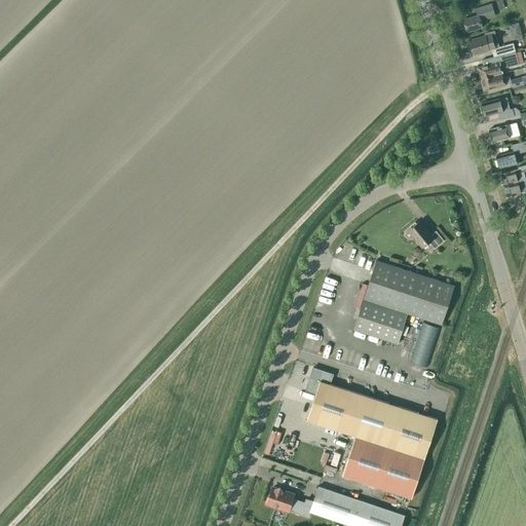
[(498,0),(496,1),(498,9),(504,7),(501,0),(498,0)]
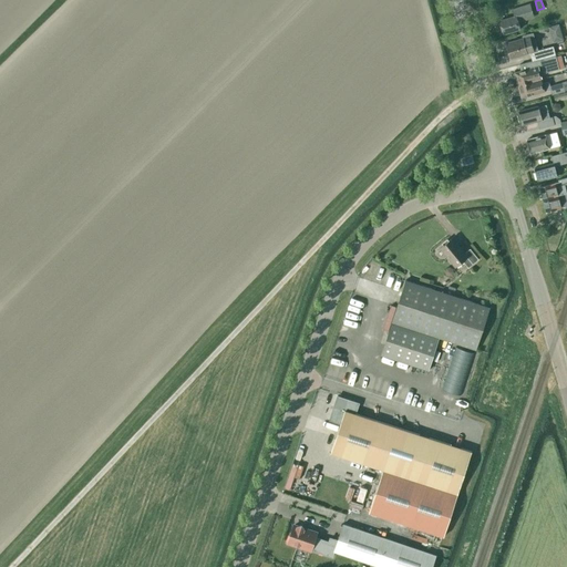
[(521,30),(518,23),(533,18),(529,4),(512,10),(514,17),(500,21),(501,28),(501,29),(501,32),(503,33),(503,34),(521,30)]
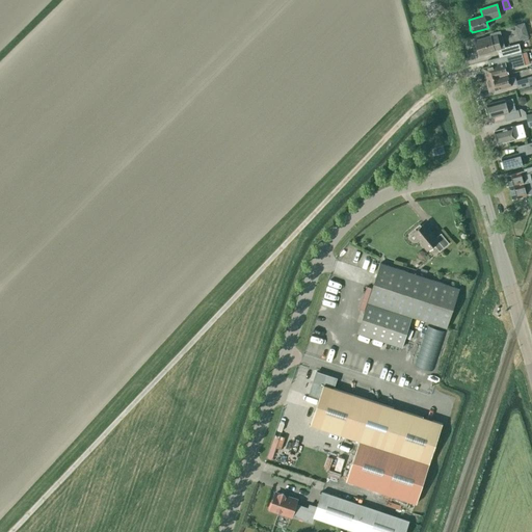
[(524,23),(514,26),(519,41),(528,37),(524,23)]
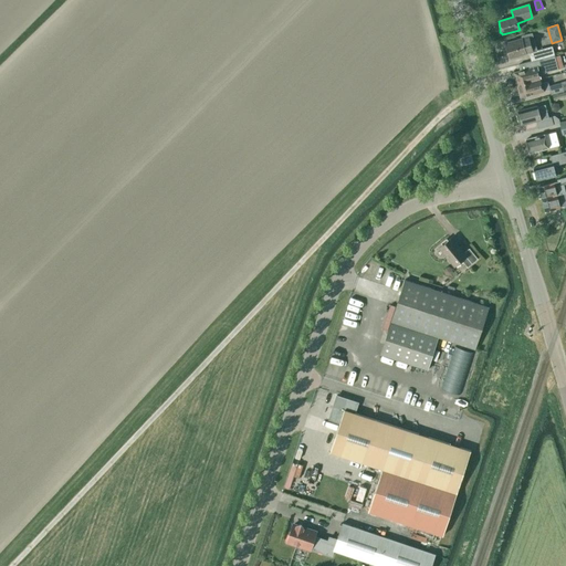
[(522,40),(505,44),(510,59),(526,53),(526,54),(528,53),(530,56),(531,59),(531,61),(532,61),(554,55),(553,53),(553,50),(552,46),(542,50),(536,51),(535,48),(535,44),(533,38),(528,40),(528,39),(528,38),(527,35),(521,37),(522,40)]
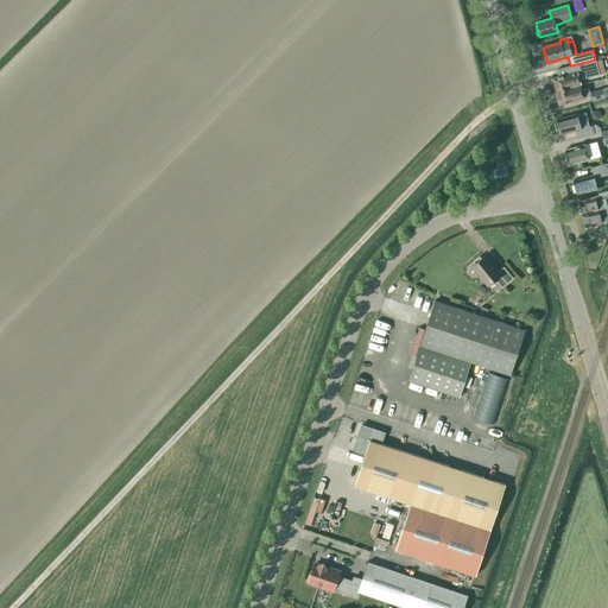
[(559,76),(551,78),(555,92),(580,86),(578,81),(583,78),(600,75),(595,59),(571,65),(557,70),(559,76)]
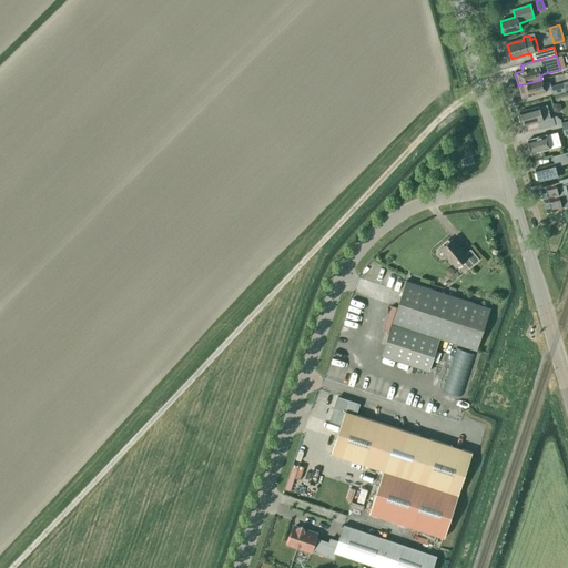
[(541,80),(518,85),(523,99),(537,94),(545,92),(545,91),(551,90),(553,95),(566,92),(567,91),(567,82),(564,83),(550,87),(549,82),(543,83),(541,80)]
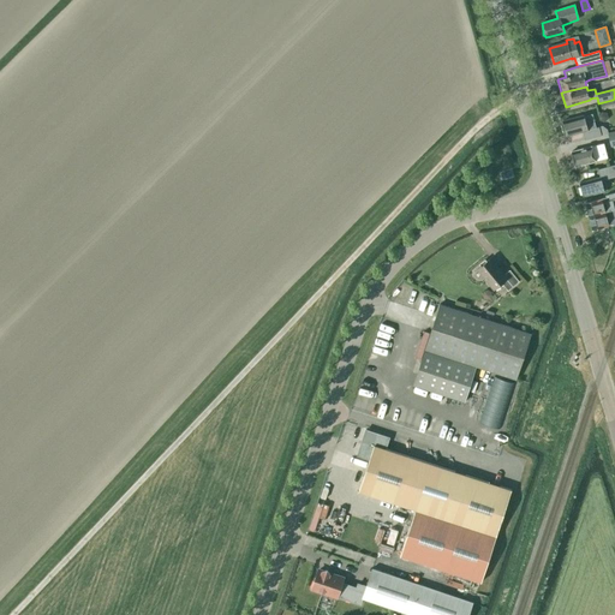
[(608,101),(599,103),(602,108),(613,106),(614,105),(614,99),(611,100),(610,100),(608,101)]
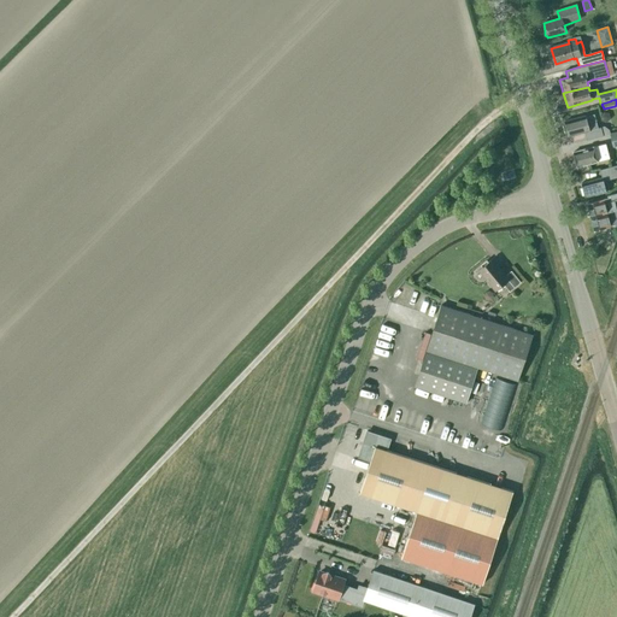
[(585,133),(587,141),(603,136),(600,128),(598,129),(595,121),(594,115),(586,117),(586,116),(564,122),(569,136),(585,133)]
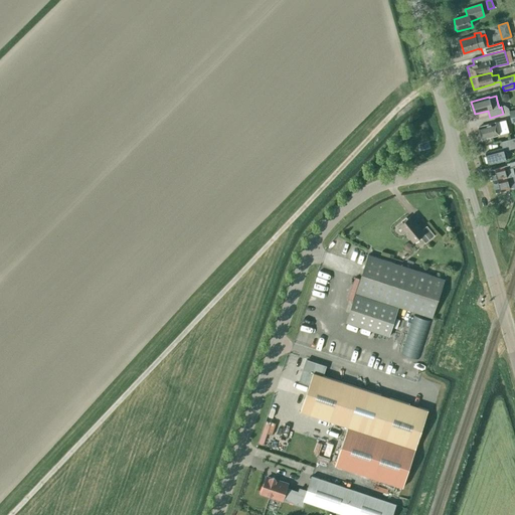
[(482,140),(498,135),(508,132),(505,120),(479,128),(482,140)]
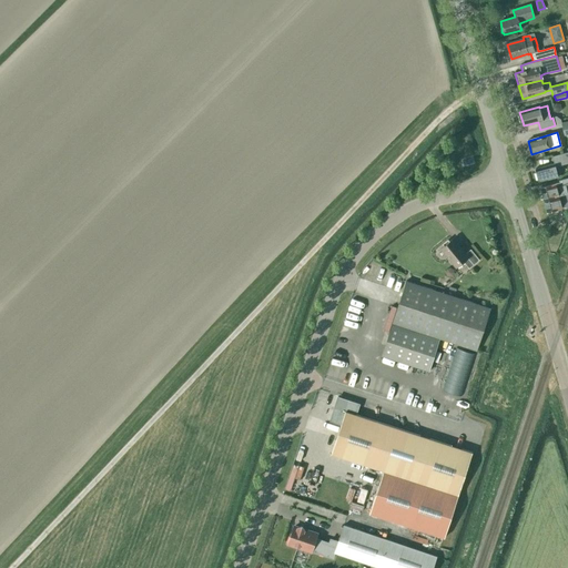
[(555,164),(535,169),(539,182),(558,178),(556,166),(567,163),(567,152),(553,156),(555,164)]
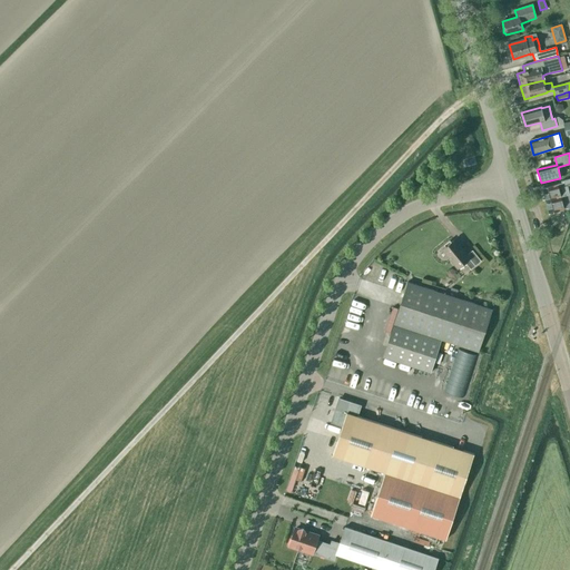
[(542,189),(546,202),(569,195),(567,185),(569,184),(569,180),(569,179),(561,182),(562,184),(552,186),(542,189)]
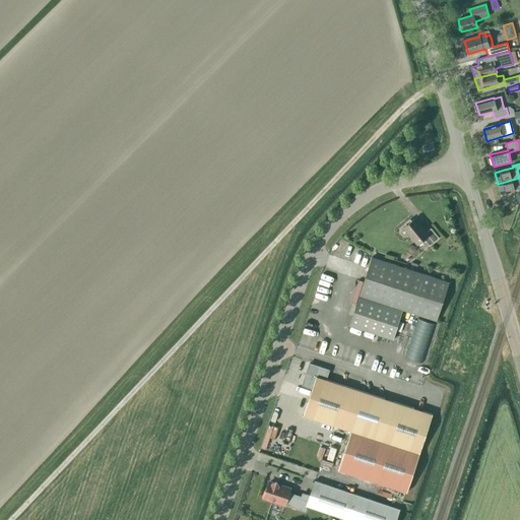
[(519,177),(519,178),(498,184),(501,194),(510,192),(514,191),(514,190),(519,188),(519,177)]
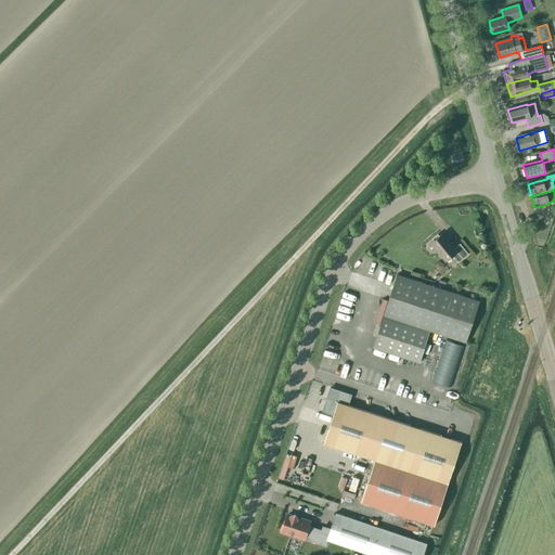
[(442,234),(430,243),(446,261),(453,256),(459,262),(468,255),(460,244),(454,248),(442,234)]
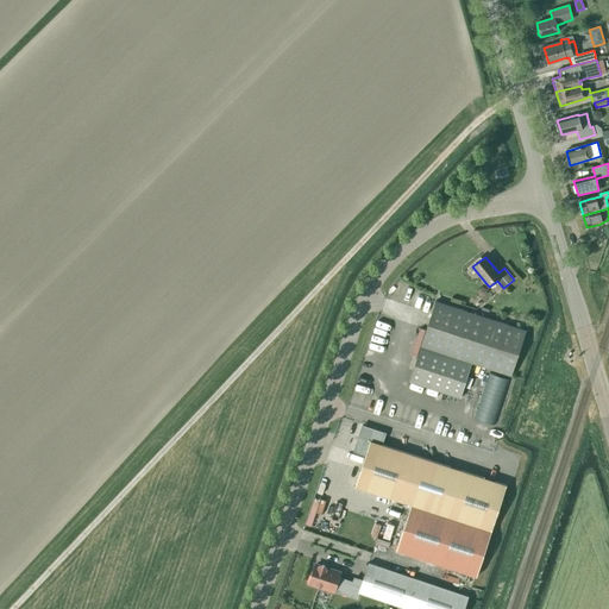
[(478,288),(477,292),(478,295),(482,297),(485,295),(487,293),(485,288),(482,287),(481,288),(478,288)]
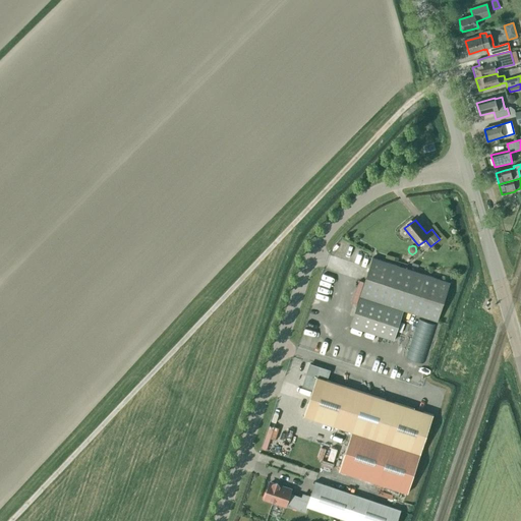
[(450,283),(372,257),(350,327),(394,341),(404,310),(438,322),(450,283)]
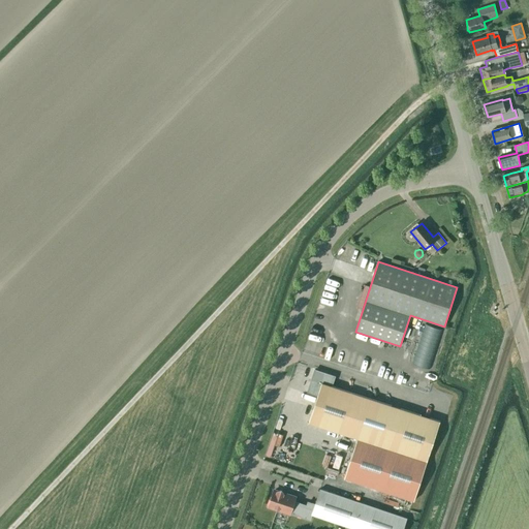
[(414,501),(440,422),(332,386),(335,377),(314,370),(307,392),(317,396),(308,423),(356,439),(344,478),(414,501)]
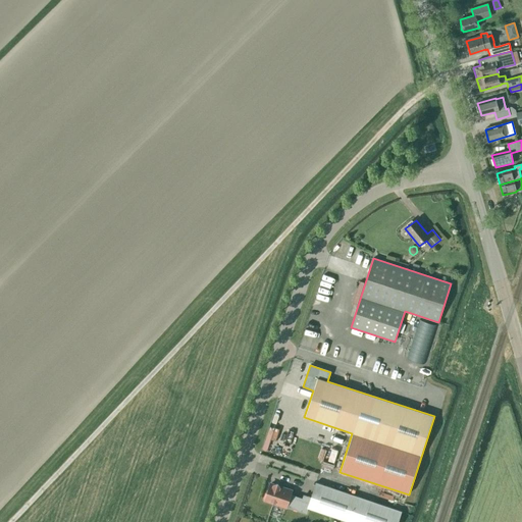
[(397,521),(401,512),(316,482),(307,508),(348,521),(397,521)]
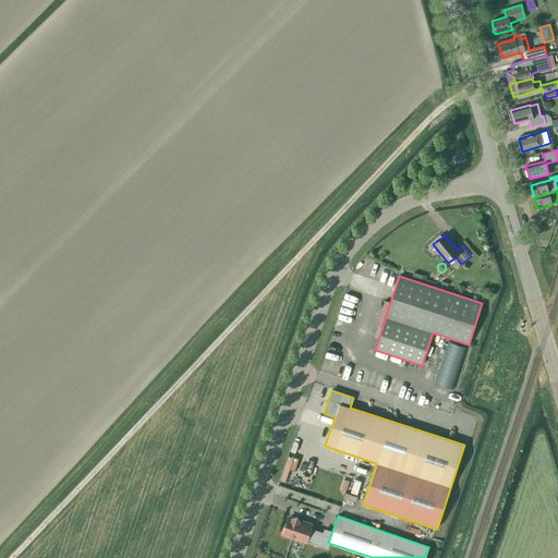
[(283,534),(305,542),(311,525),(299,521),(296,517),(292,519),(289,518),(283,534)]
